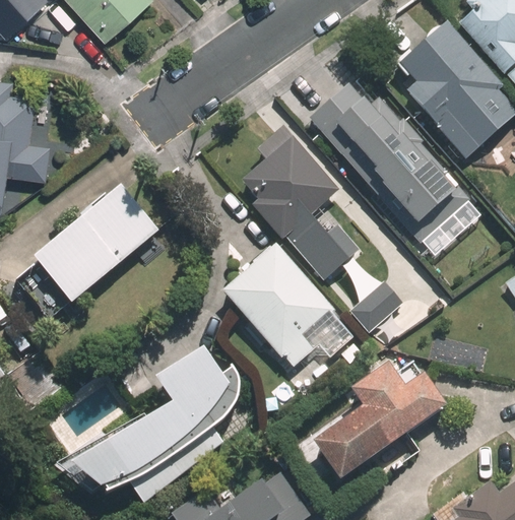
[(33,0),(0,0),(0,25),(1,26),(33,0)]
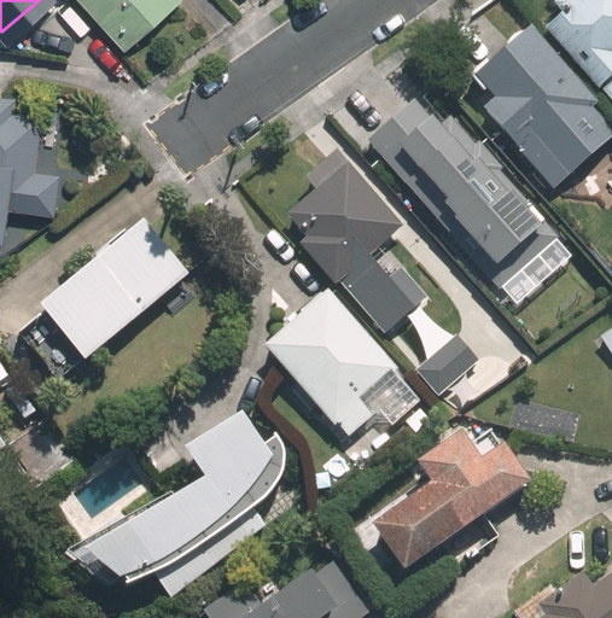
[(176,0),(87,0),(126,44),(176,0)]
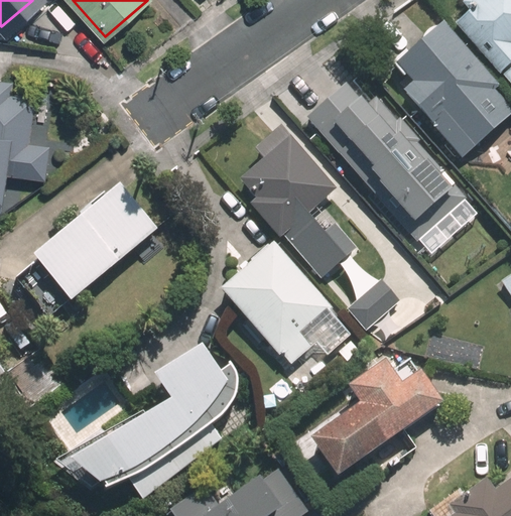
[(510,41),(510,0),(467,0),(462,5),(467,10),(454,22),(510,84),(510,43),(510,41)]
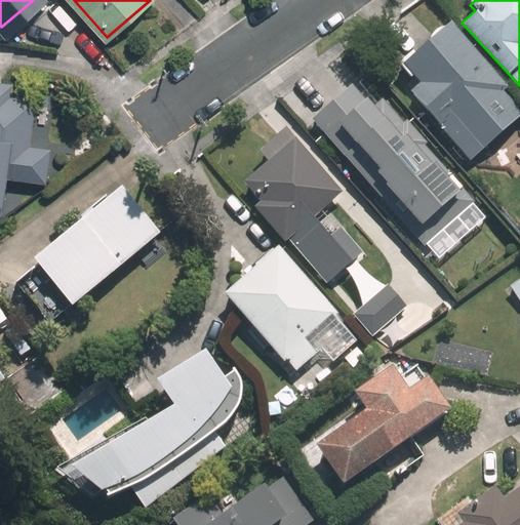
[(410,89),(468,158),(519,114),(519,109),(448,25),(402,64),(418,83),(410,89)]
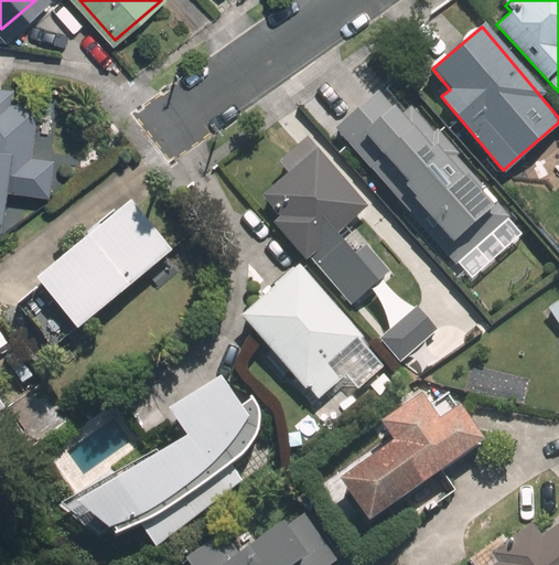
[(30,155),(36,102),(13,99),(15,81),(0,78),(0,225),(1,225),(6,188),(49,193),(53,157),(30,155)]
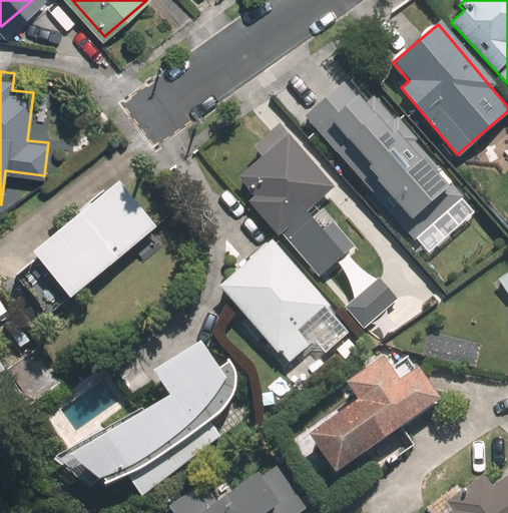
[(302,117),(406,240),(411,236),(426,254),(475,212),(375,94),(365,102),(346,80),(302,117)]
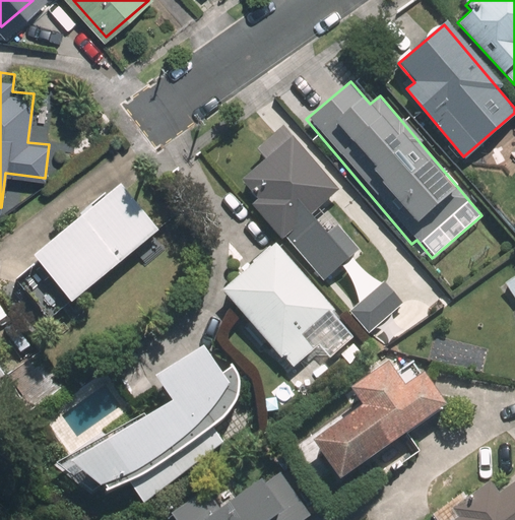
[(238,181),(322,279),(352,254),(314,208),(338,188),(293,135),(238,181)]
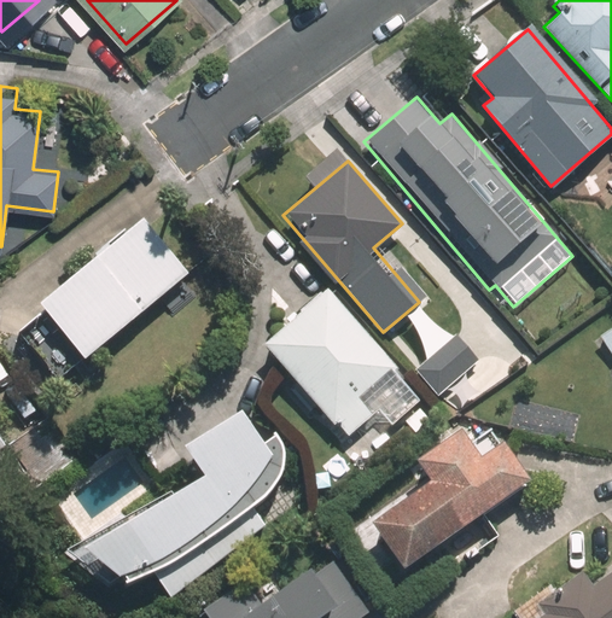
[(87,356),(187,272),(143,219),(42,303),(87,356)]
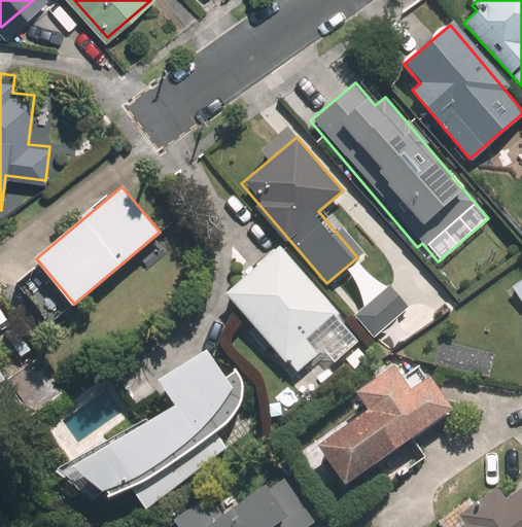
[(279,245),(227,292),(296,370),(315,352),(305,341),(338,312),(279,245)]
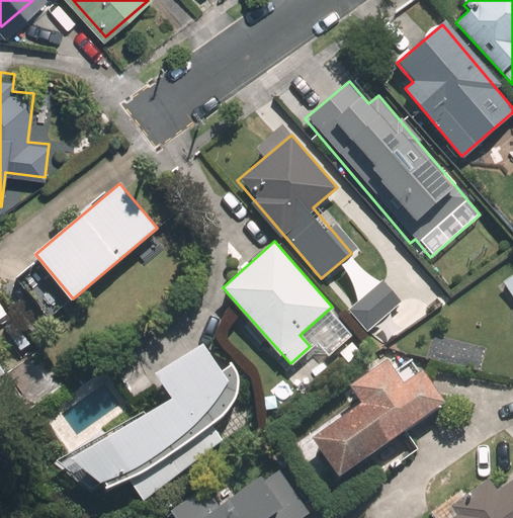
[(512,274),(503,281),(512,295),(512,274)]
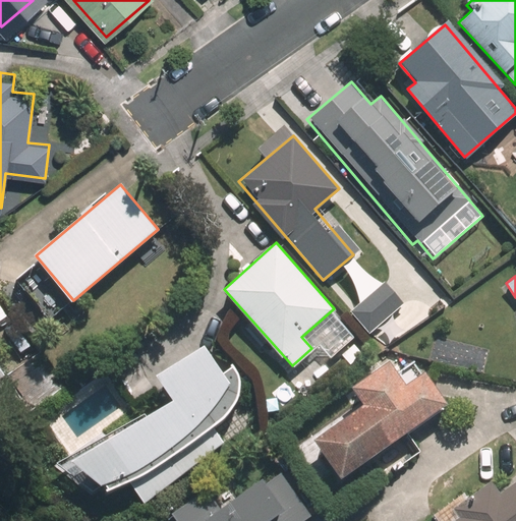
[(350,311),(367,331),(402,302),(385,282),(350,311)]
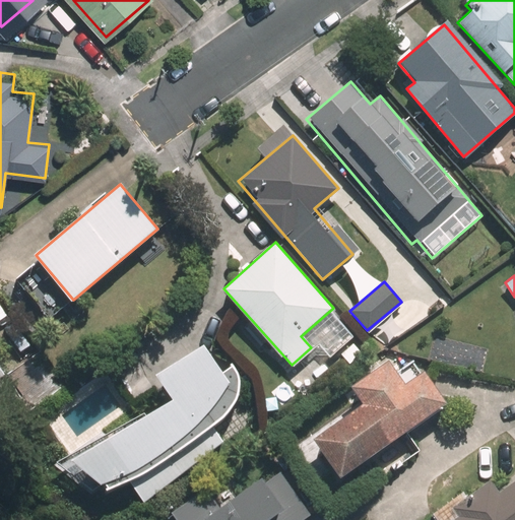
[(241,394),(207,342),(162,373),(176,395),(68,465),(80,482),(94,492),(110,489),(127,478),(143,501),(221,441),(210,424),(229,411),(241,394)]
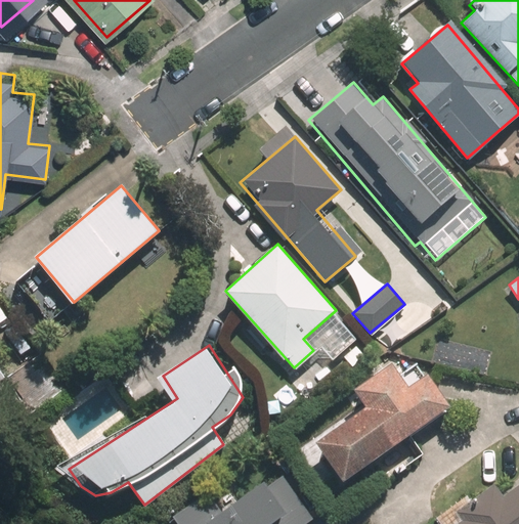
[(346,480),(452,404),(430,373),(411,386),(394,362),(356,388),(369,405),(317,441),(330,457),(346,480)]
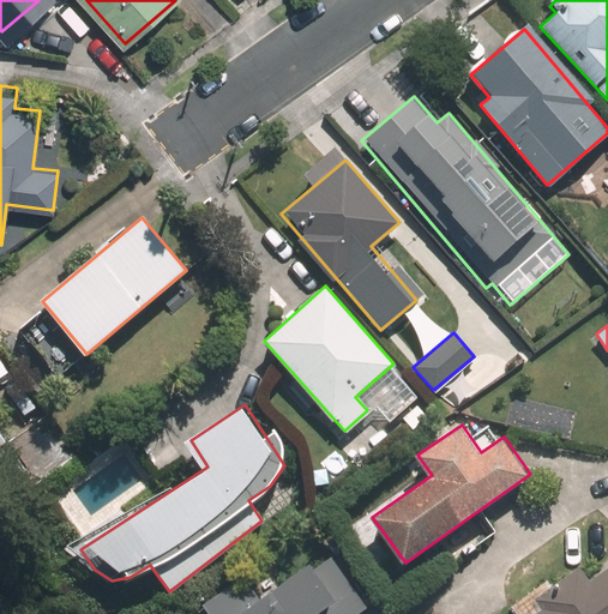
[(329,555),(314,565),(312,563),(259,601),(241,576),(204,602),(212,613),(246,613),(248,612),(250,613),(356,613),(366,607),(329,555)]
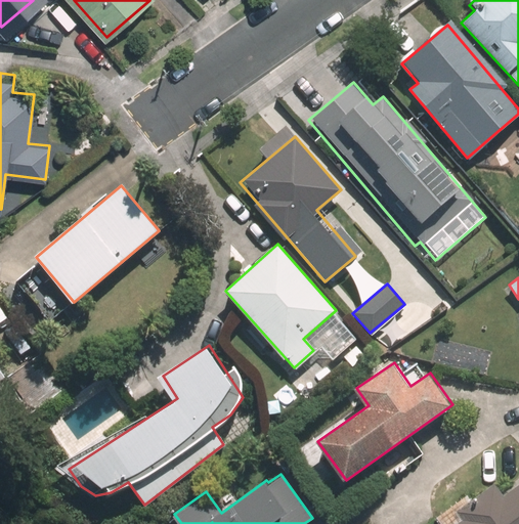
[(493,484),(457,510),(465,521),(459,523),(518,523),(518,480),(501,493),(493,484)]
